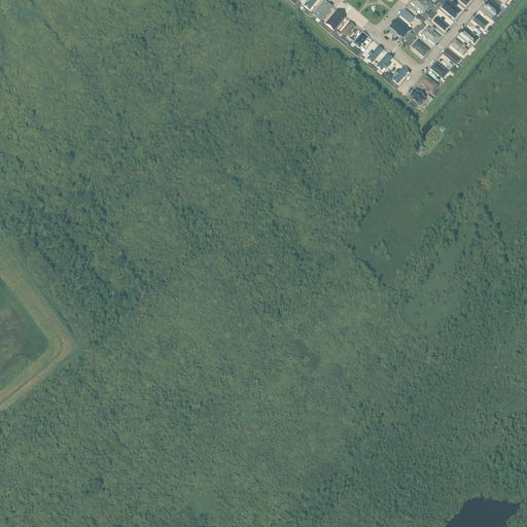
[(305,0),(305,1),(307,2),(304,6),(309,10),(317,0),(305,0)]
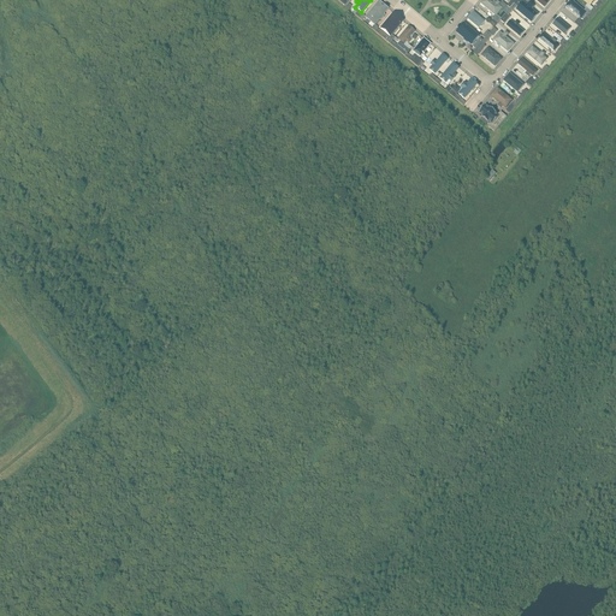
[(365,17),(375,24),(379,19),(380,21),(385,15),(384,13),(389,9),(379,0),(365,17)]
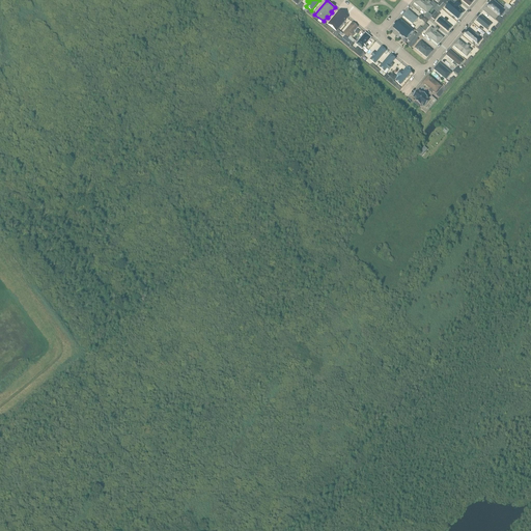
[(425,0),(416,0),(414,2),(426,12),(427,14),(427,12),(431,8),(434,6),(430,4),(429,4),(431,2),(429,0),(427,2),(425,0)]
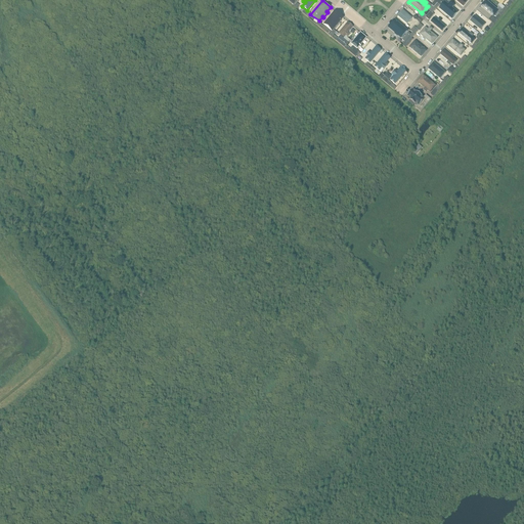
[(439,0),(434,7),(436,9),(439,5),(440,6),(445,0),(439,0)]
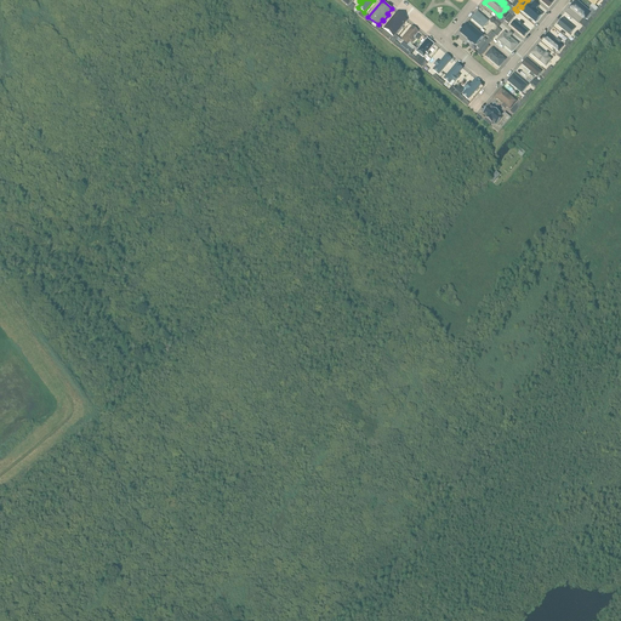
[(575,0),(570,7),(585,21),(592,13),(575,0)]
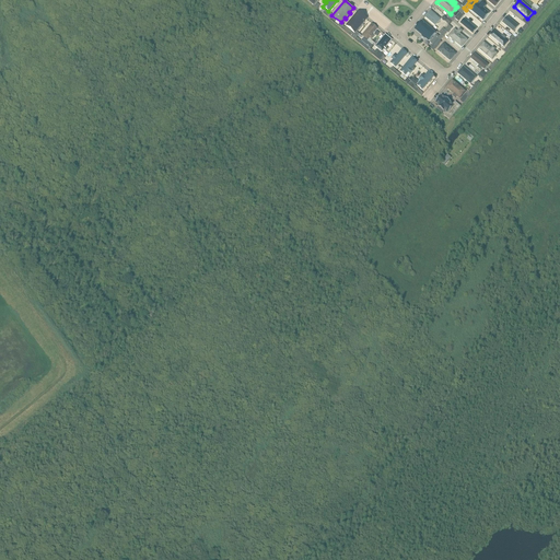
[(534,3),(532,7),(537,11),(539,12),(548,2),(546,0),(545,0),(541,6),(539,8),(534,3)]
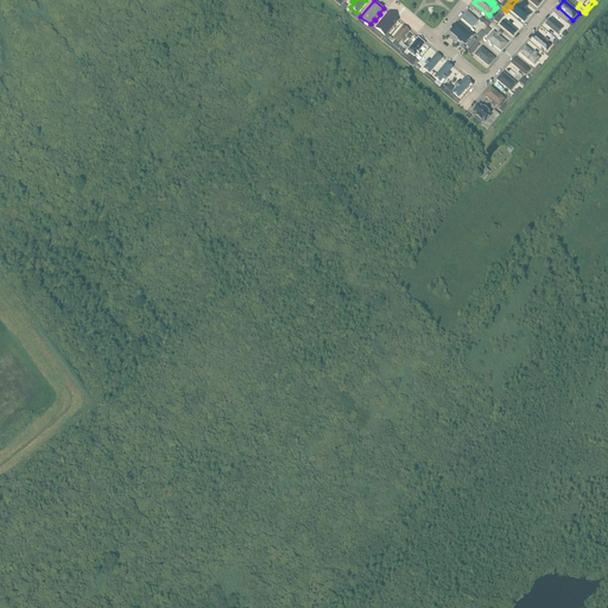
[(523,2),(520,5),(517,1),(510,10),(525,23),(532,14),(525,8),(527,6),(523,2)]
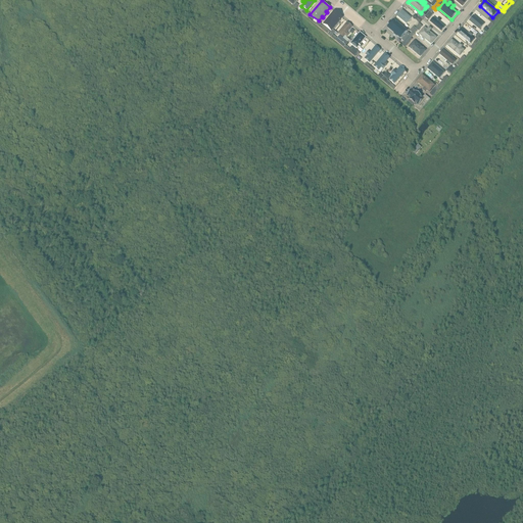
[(401,9),(397,15),(407,24),(412,17),(401,9)]
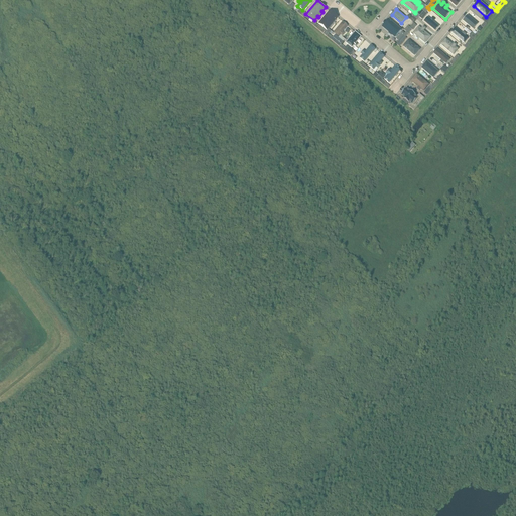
[(338,17),(330,10),(317,24),(327,31),(329,29),(338,17)]
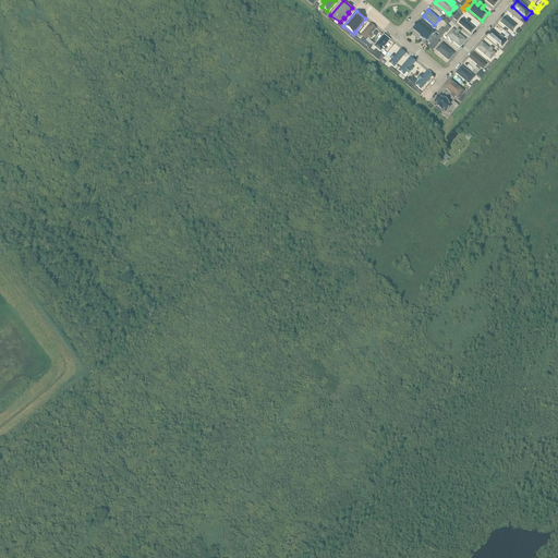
[(524,17),(521,22),(524,24),(526,26),(530,22),(534,16),(532,15),(528,21),(524,17)]
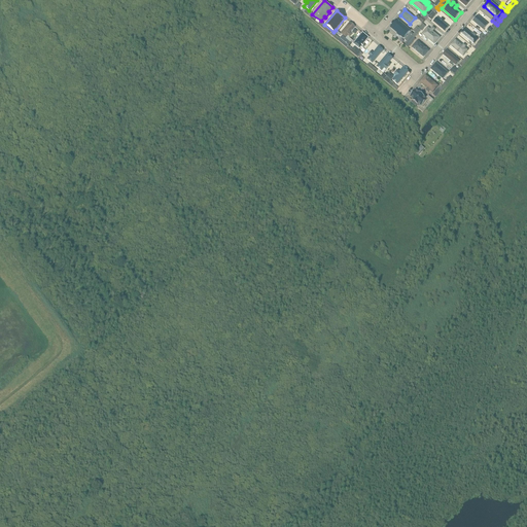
[(476,19),(472,21),(484,30),(488,25),(486,24),(482,20),(478,15),(476,19)]
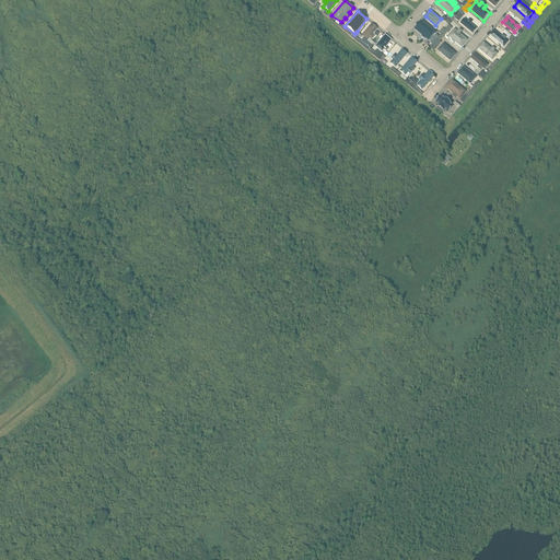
[(464,19),(461,23),(474,34),(477,30),(464,19)]
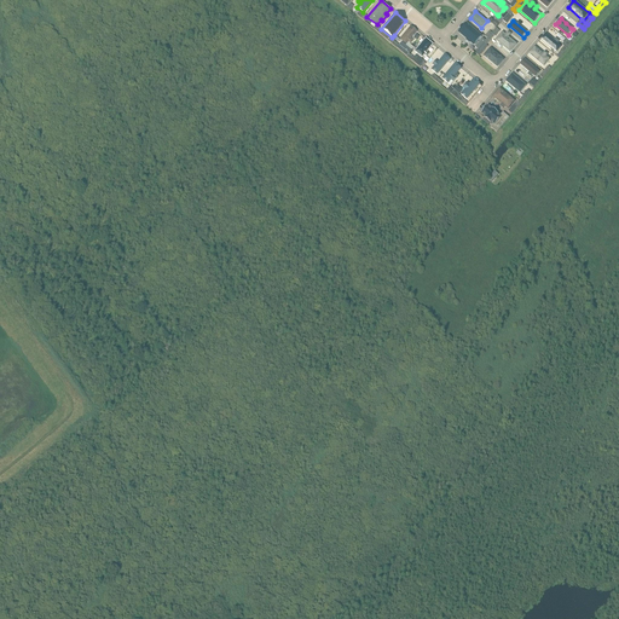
[(458,32),(474,46),(482,36),(466,23),(458,32)]
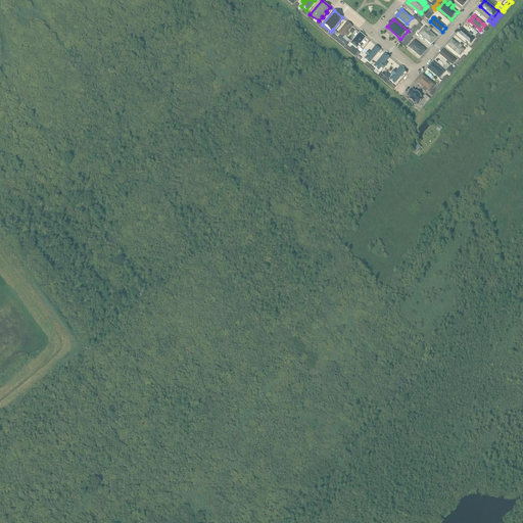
[(352,26),(347,21),(338,33),(343,37),(344,35),(346,37),(348,34),(346,33),(352,26)]
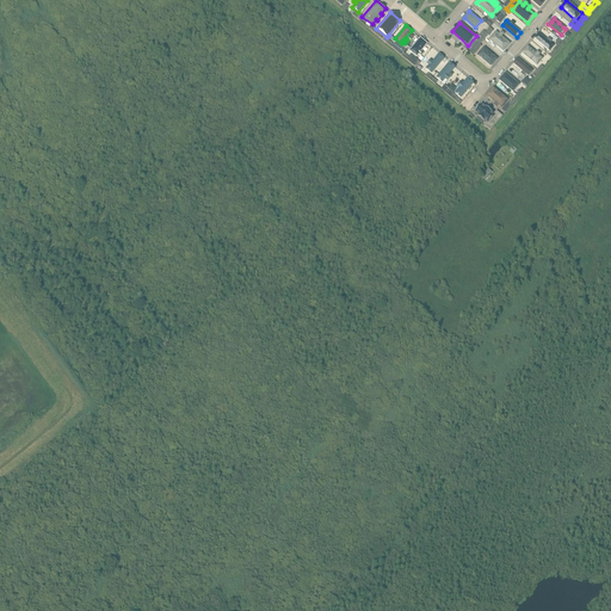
[(374,29),(371,31),(384,42),(387,38),(386,38),(377,31),(376,31),(374,29)]
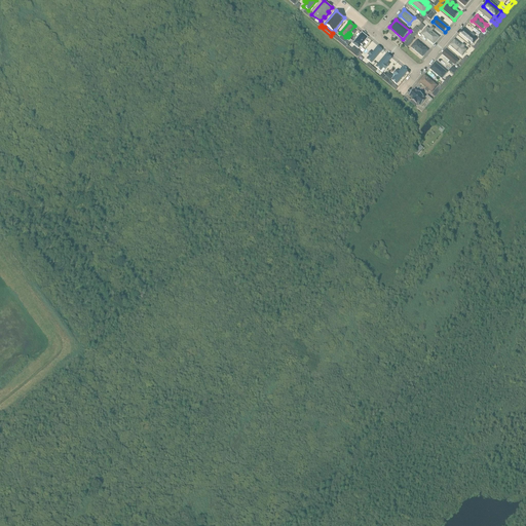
[(427,27),(421,34),(434,44),(440,38),(431,31),(430,30),(427,27)]
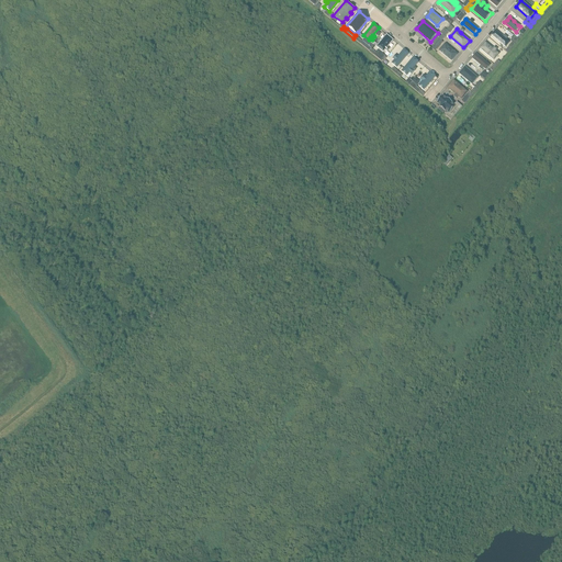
[(510,42),(507,40),(508,37),(505,34),(503,36),(496,30),(492,35),(506,47),(510,42)]
